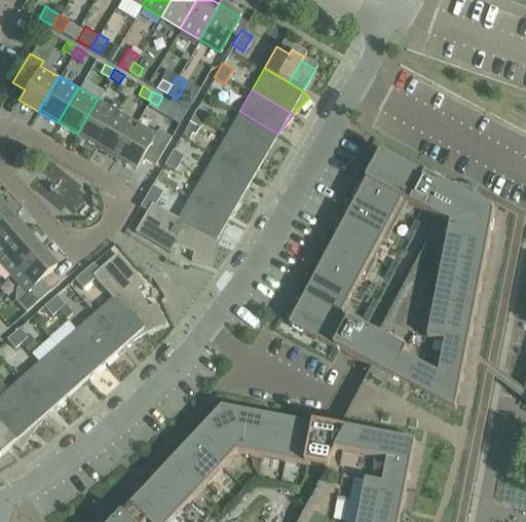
[(98,99),(77,134),(97,145),(116,110),(120,104),(112,99),(108,105),(98,99)]
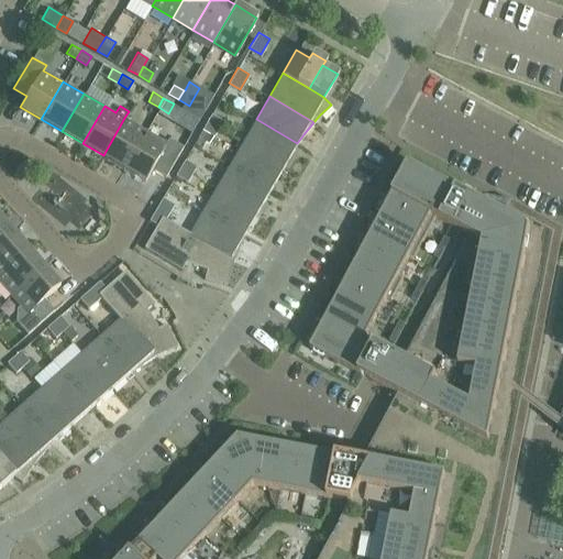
[(202,129),(212,135),(222,120),(211,113),(202,129)]
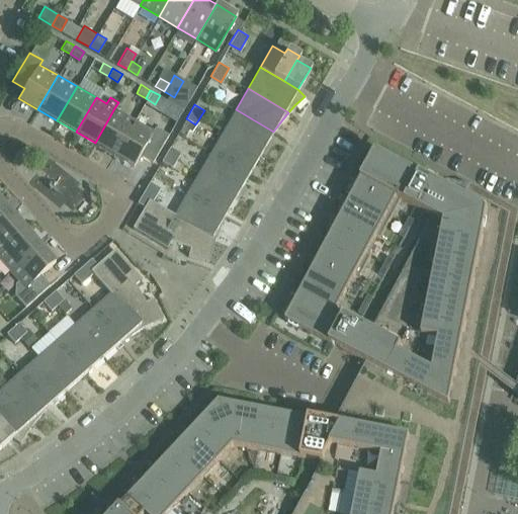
[(134,119),(114,108),(95,143),(113,154),(134,119)]
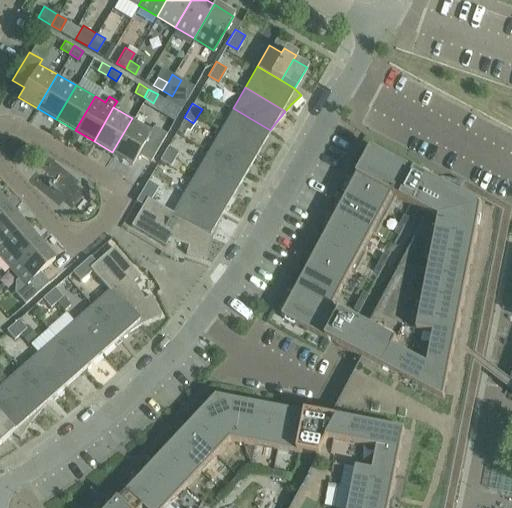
[(233,108),(221,128),(258,150),(270,130),(233,108)]
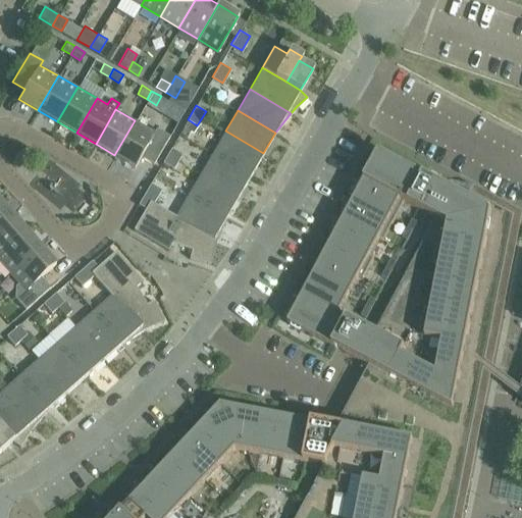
[(154,132),(135,120),(114,155),(135,166),(141,155),(153,163),(170,135),(157,127),(154,132)]
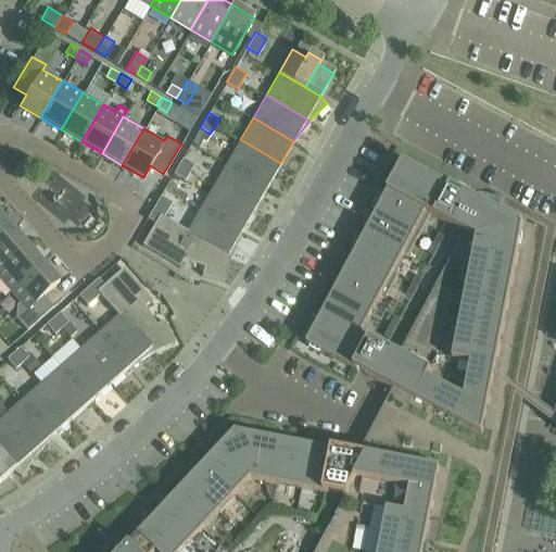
[(240,139),(227,162),(267,185),(280,163),(240,139)]
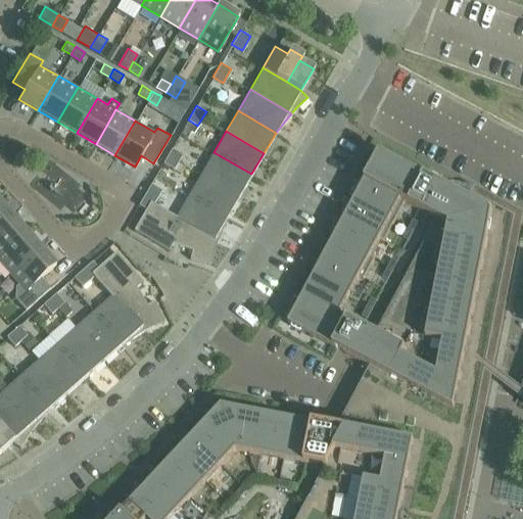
[(162,161),(174,168),(182,153),(172,147),(162,161)]
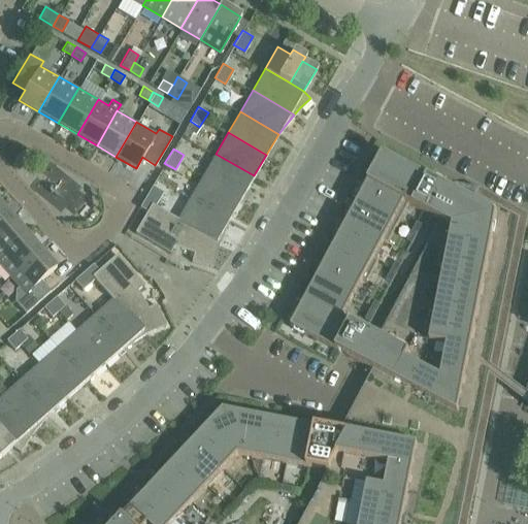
[(373,368),(340,430),(319,426),(315,425),(223,406),(160,475),(113,523),(467,523),(497,379),(498,369),(527,217),(527,213),(497,196),(480,188),(453,177),(453,179),(449,187),(440,183),(383,152),(291,324),(336,348),(340,351),(373,368)]
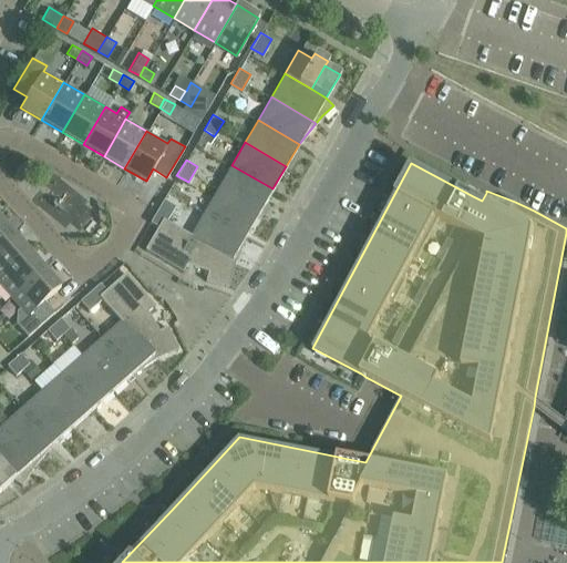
[(232,165),(218,187),(259,212),(268,197),(272,188),(232,165)]
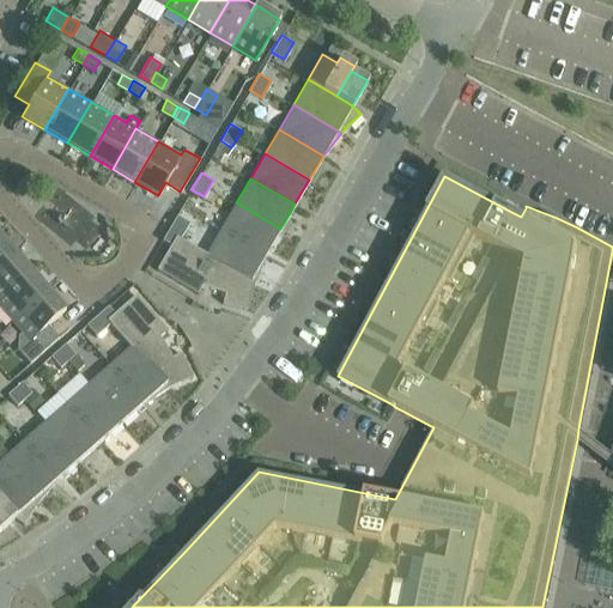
[(236,202),(222,228),(266,254),(280,229),(236,202)]
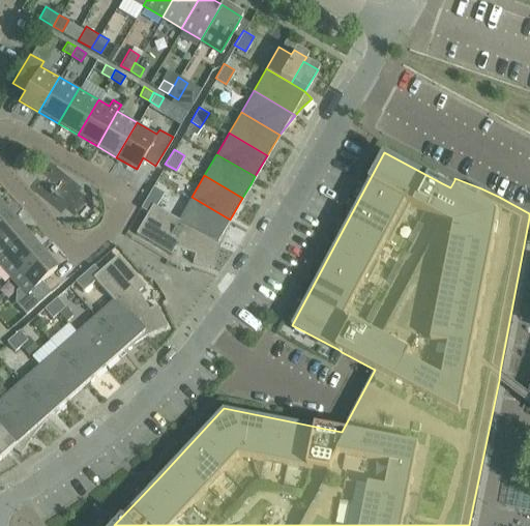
[(147,210),(135,232),(170,253),(174,244),(194,252),(192,260),(213,266),(219,243),(219,242),(178,218),(155,205),(164,192),(152,185),(148,193),(140,206),(147,210)]
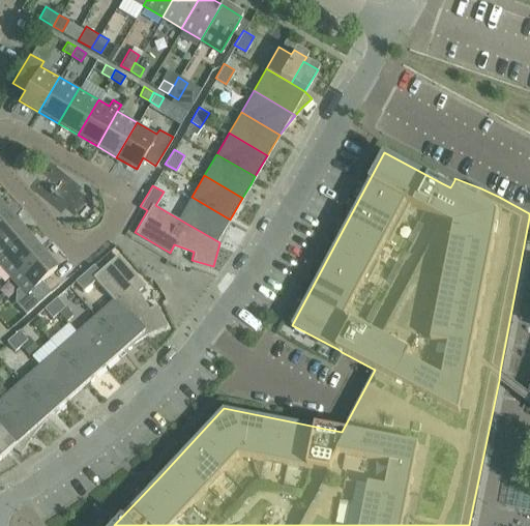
[(192,197),(178,218),(219,242),(230,220),(192,197)]
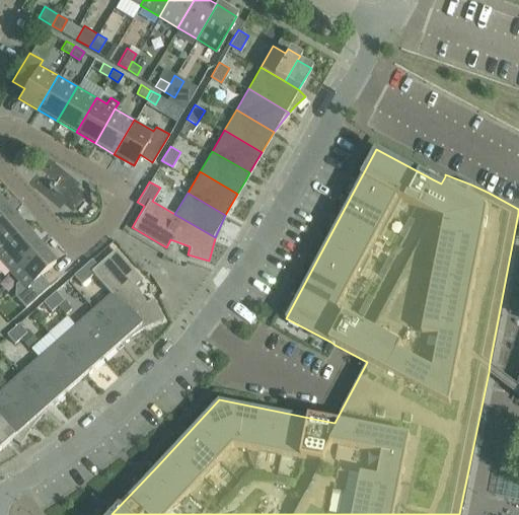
[(0,199),(0,221),(11,211),(0,199)]
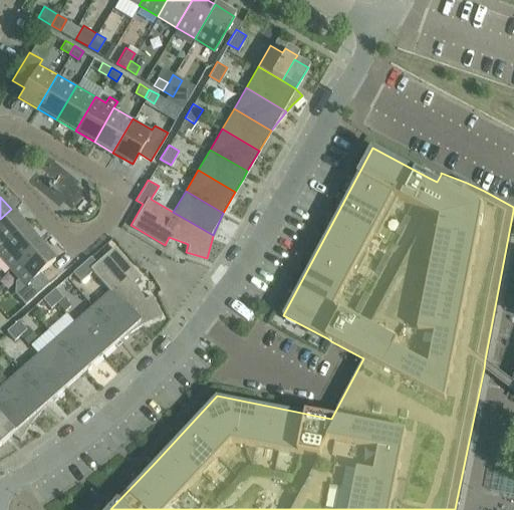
[(0,247),(25,226),(11,209),(0,219),(0,247)]
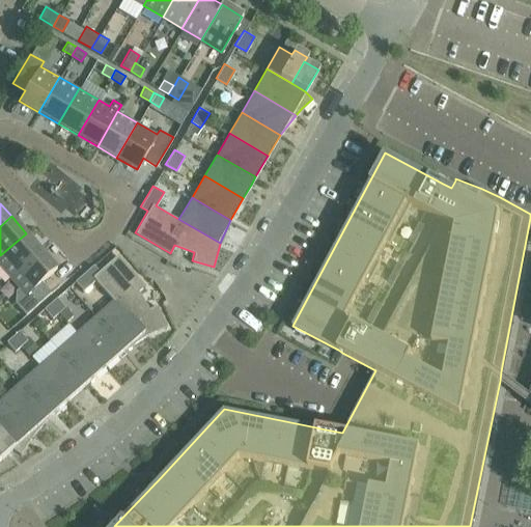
[(26,233),(0,255),(0,265),(10,277),(40,250),(26,233)]
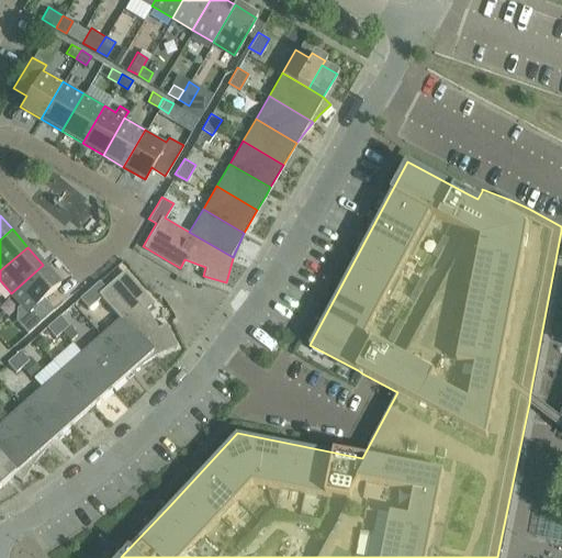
[(43,265),(11,293),(18,301),(13,304),(13,316),(26,331),(49,311),(40,300),(59,282),(43,265)]
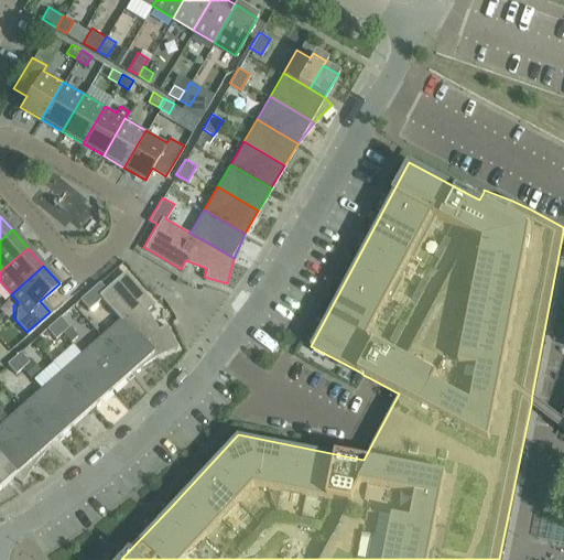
[(87,291),(79,298),(88,308),(100,297),(119,318),(153,356),(176,345),(166,323),(158,327),(147,308),(153,302),(147,294),(125,269),(105,287),(99,280),(87,291)]
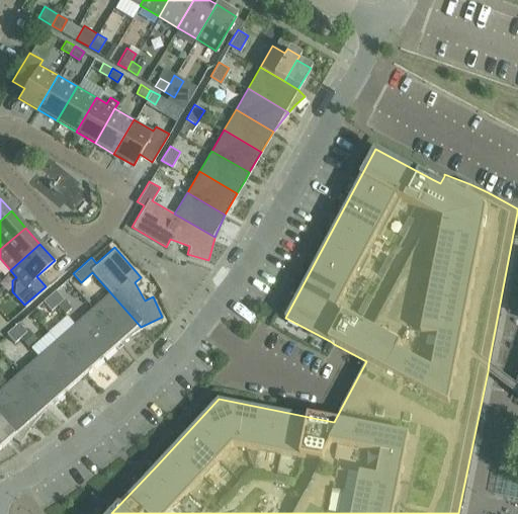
[(57,304),(65,313),(71,307),(55,289),(42,300),(51,309),(57,304)]
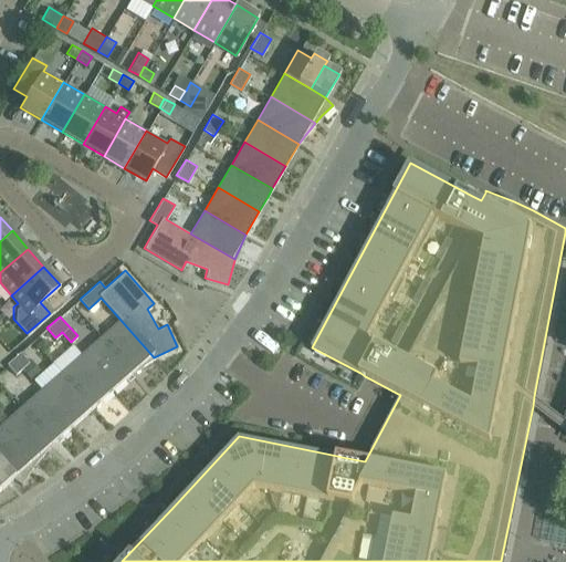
[(119,319),(100,337),(130,373),(154,357),(119,319)]
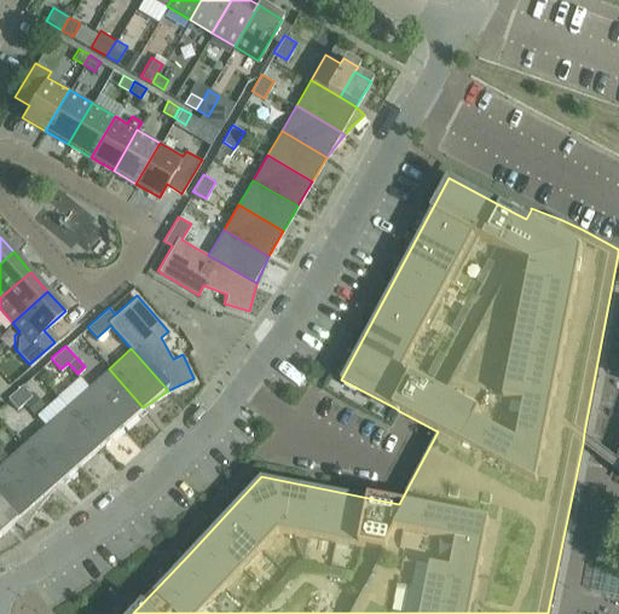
[(109,369),(87,387),(122,426),(143,407),(109,369)]
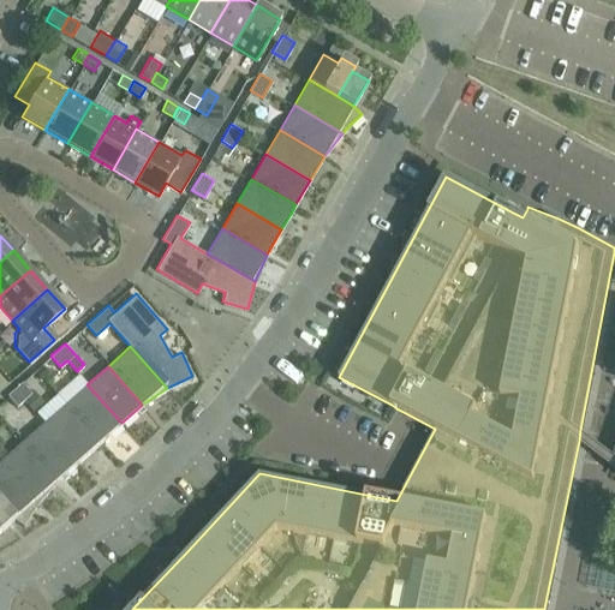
[(31,392),(22,382),(7,394),(17,405),(31,392)]
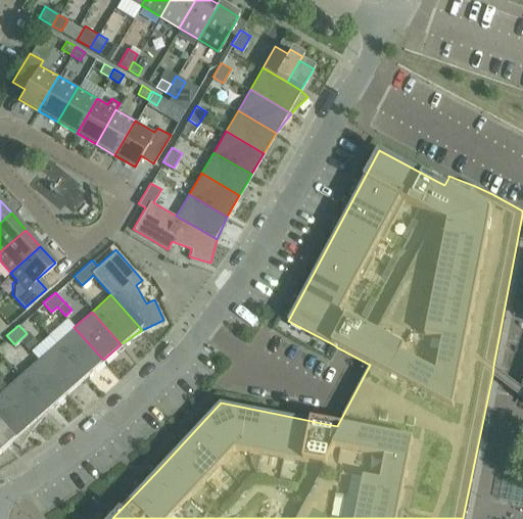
[(74,327),(55,343),(85,376),(103,360),(74,327)]
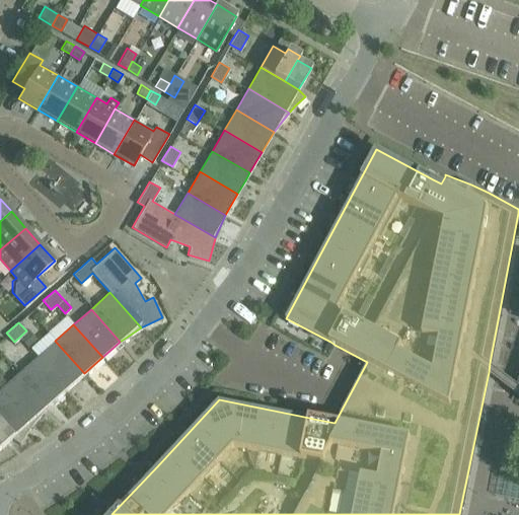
[(55,341),(38,357),(66,389),(84,373),(55,341)]
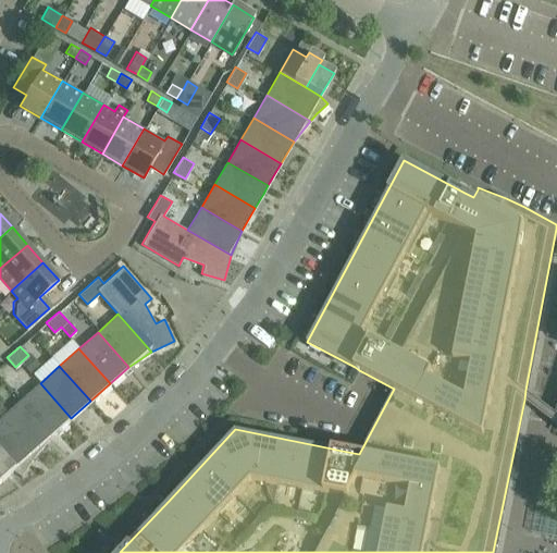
[(40,383),(21,400),(51,435),(71,418),(40,383)]
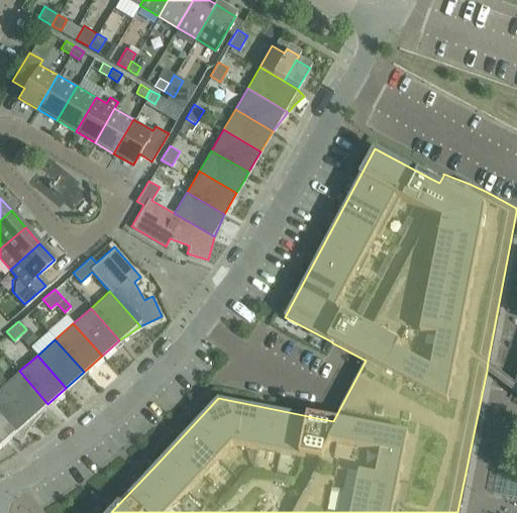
[(19,371),(1,387),(32,422),(47,404),(19,371)]
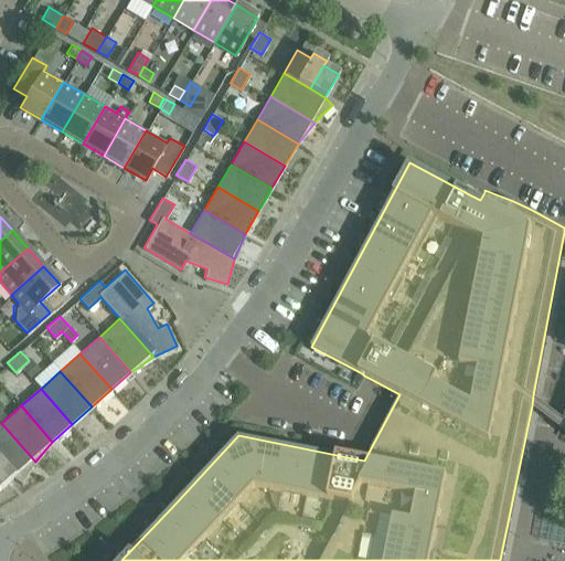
[(1,423),(0,424),(0,462),(1,464),(12,476),(21,483),(35,462),(1,423)]
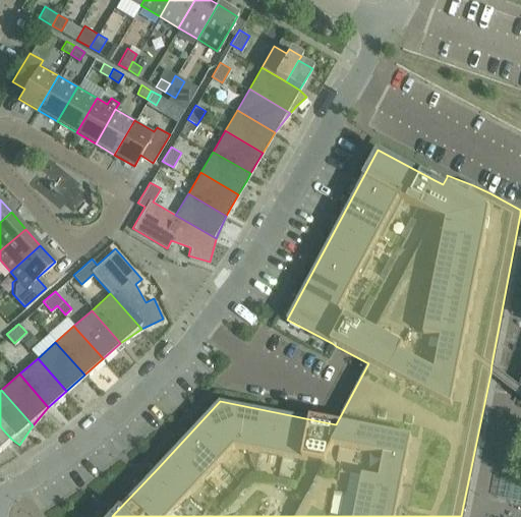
[(1,427),(0,427),(0,449),(11,439),(1,427)]
